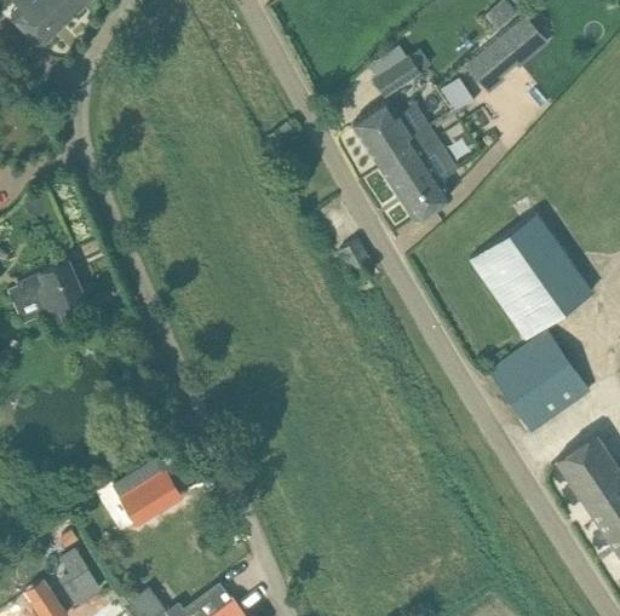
[(11,0),(18,9),(11,16),(41,47),(90,0),(11,0)]
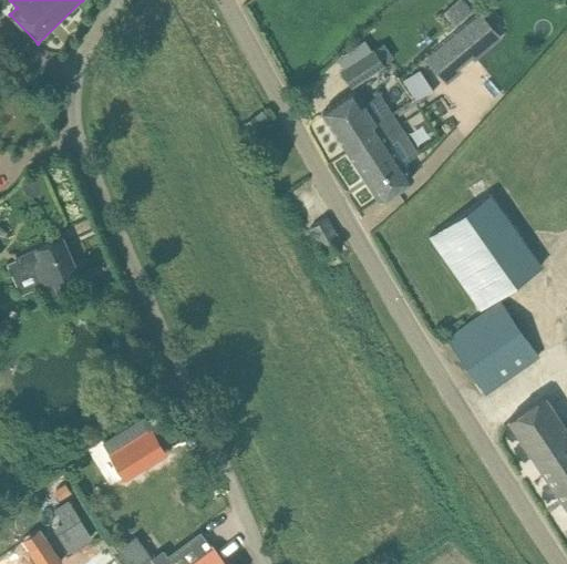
[(447,14),(457,27),(474,13),(464,1),(447,14)]
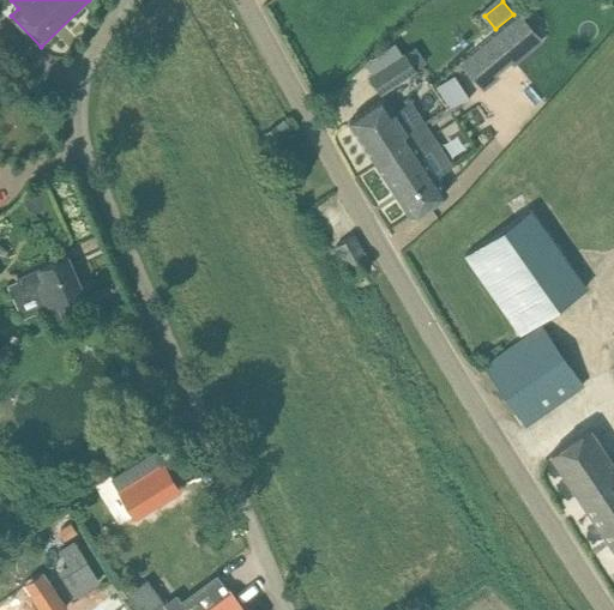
[(482,90),(498,78),(511,66),(540,42),(519,18),(462,66),(482,90)]
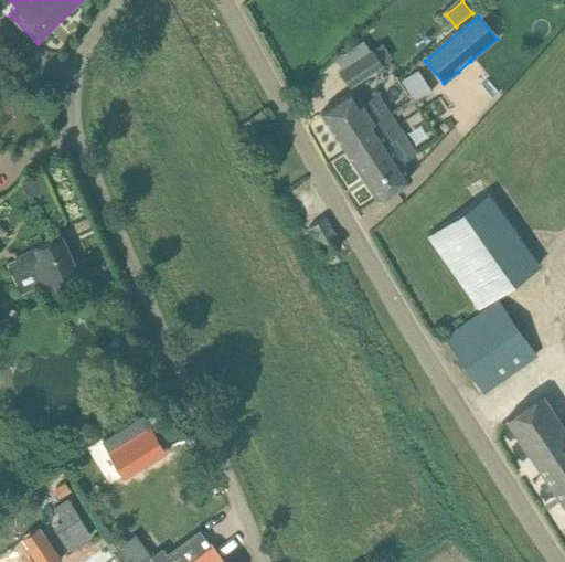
[(351,88),(382,69),(372,53),(341,74),(351,88)]
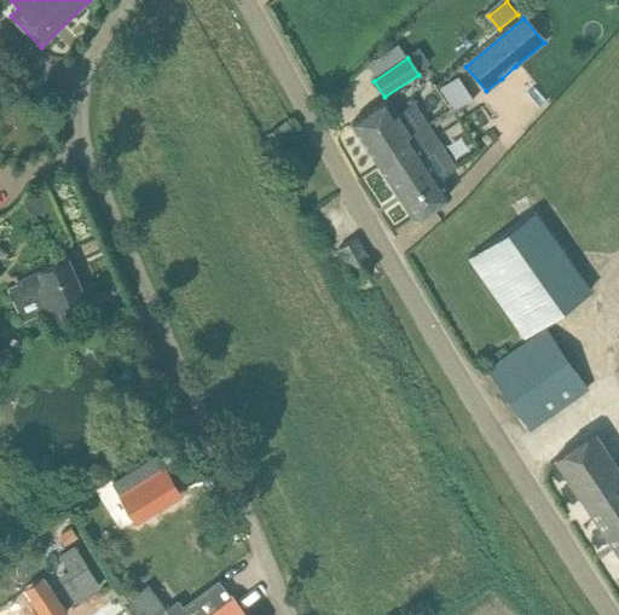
[(456,114),(478,102),(464,77),(443,90),(456,114)]
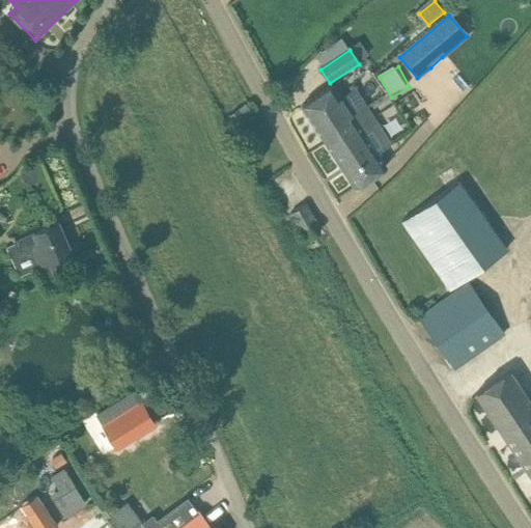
[(302,108),(326,145),(356,124),(352,119),(366,109),(355,91),(341,100),(333,87),(302,108)]
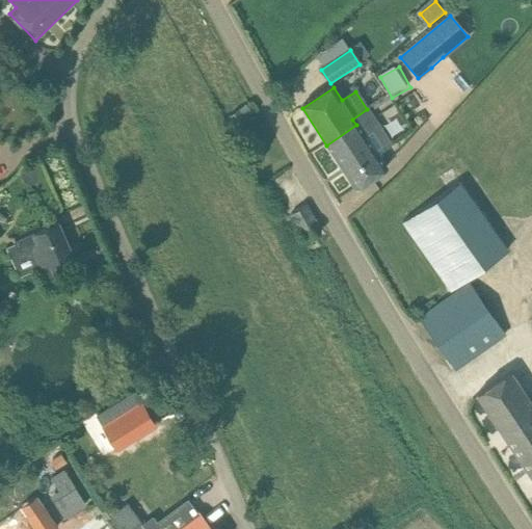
[(356,125),(326,146),(355,190),(387,170),(364,135),(378,126),(367,109),(352,120),(356,125)]
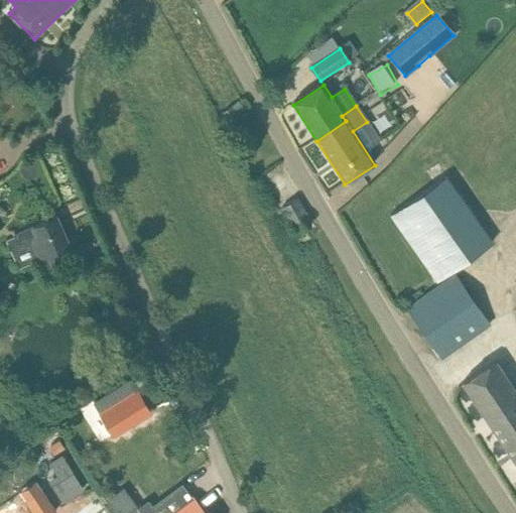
[(445,178),(391,218),(437,283),(492,245),(445,178)]
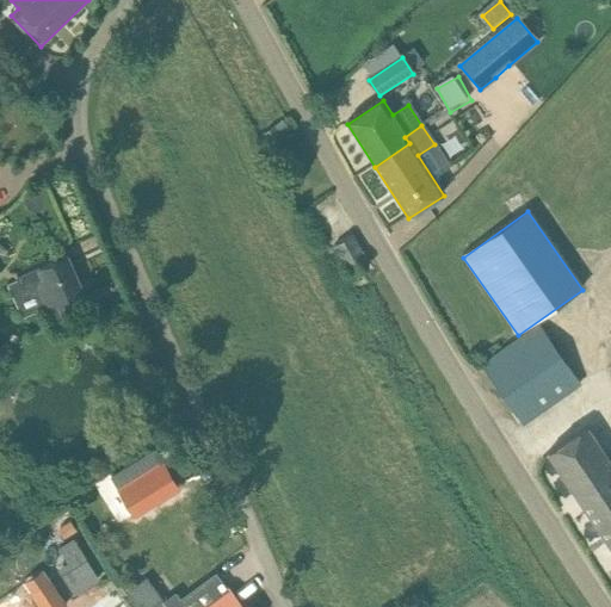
[(370,265),(352,236),(334,247),(352,276),(370,265)]
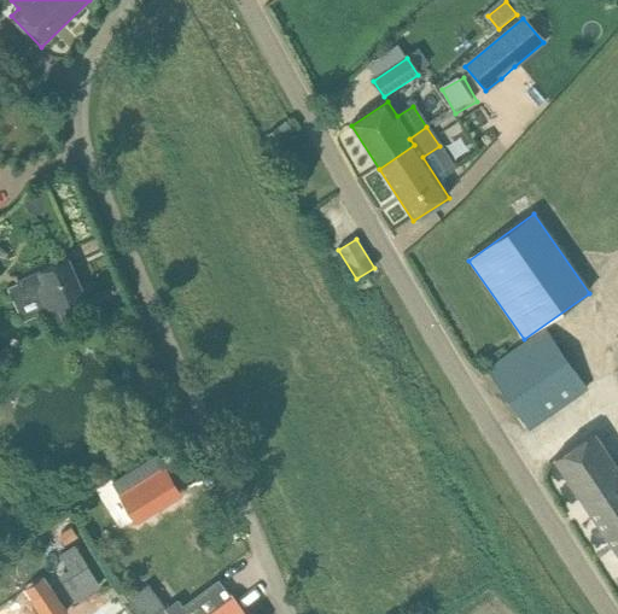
[(66,262),(18,285),(24,299),(36,294),(54,334),(73,327),(63,304),(81,296),(66,262)]
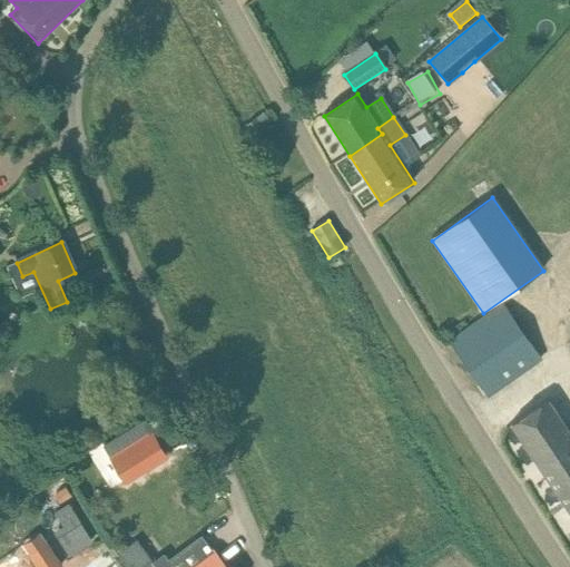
[(502,305),(467,331),(449,343),(487,398),(541,359),(502,305)]
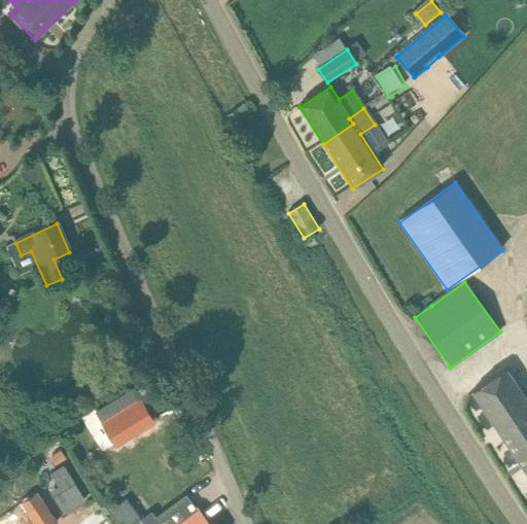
[(526,403),(505,371),(490,381),(472,392),(526,474),(526,403)]
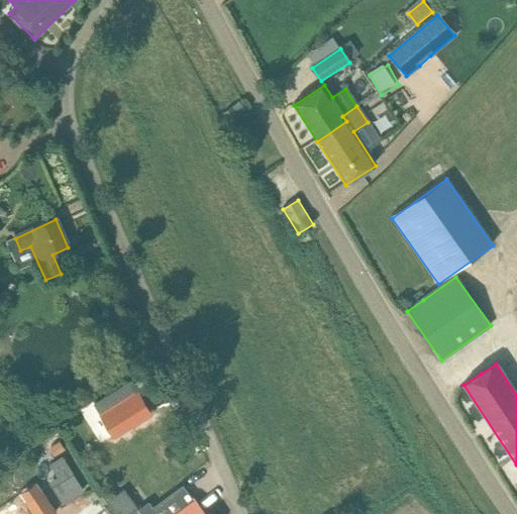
[(94,404),(101,415),(137,393),(131,382),(94,404)]
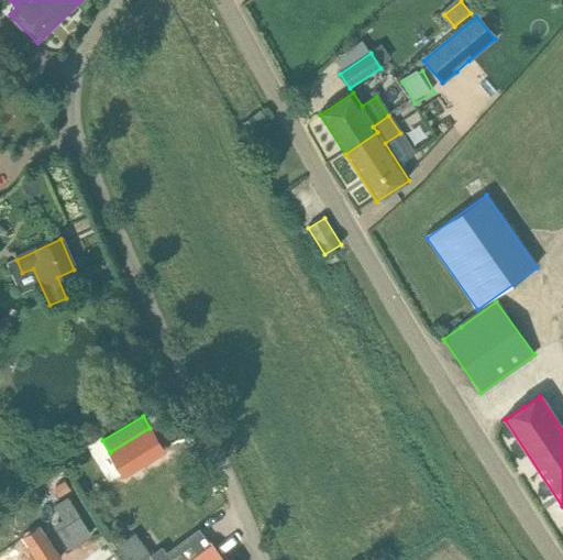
[(150,428),(110,452),(125,479),(166,453),(150,428)]
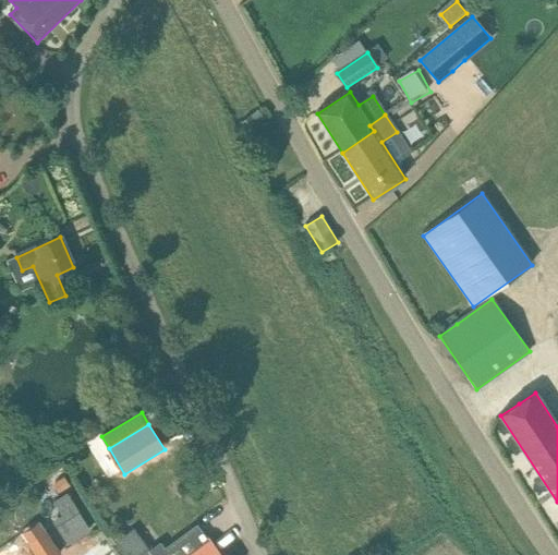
[(60,474),(51,480),(57,489),(67,483),(60,474)]
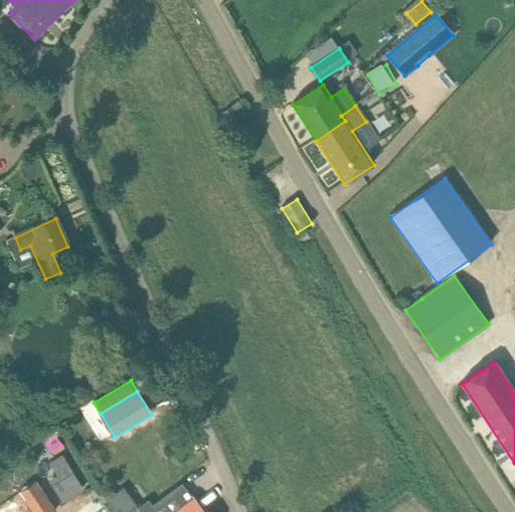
[(57,476),(71,498),(83,491),(61,457),(49,464),(57,476)]
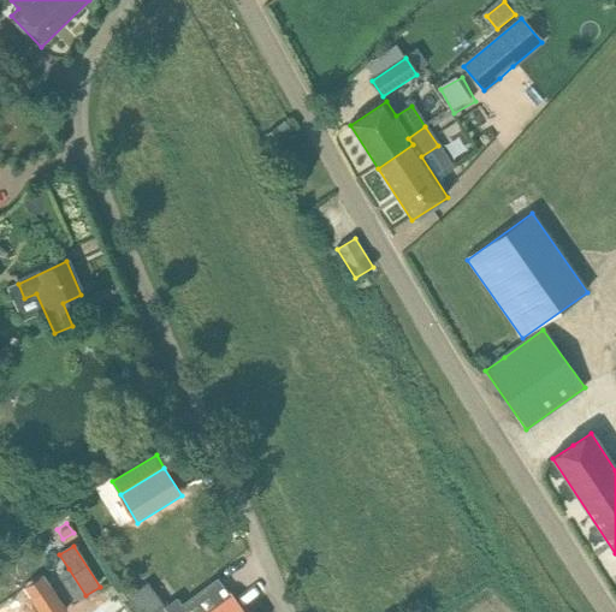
[(128,600),(126,600),(135,611),(155,611),(163,606),(164,606),(148,584),(128,599),(128,600)]
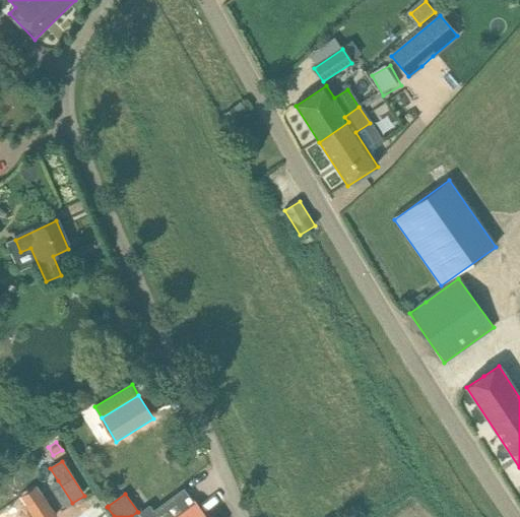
[(43,495),(24,507),(30,516),(56,516),(53,511),(43,495)]
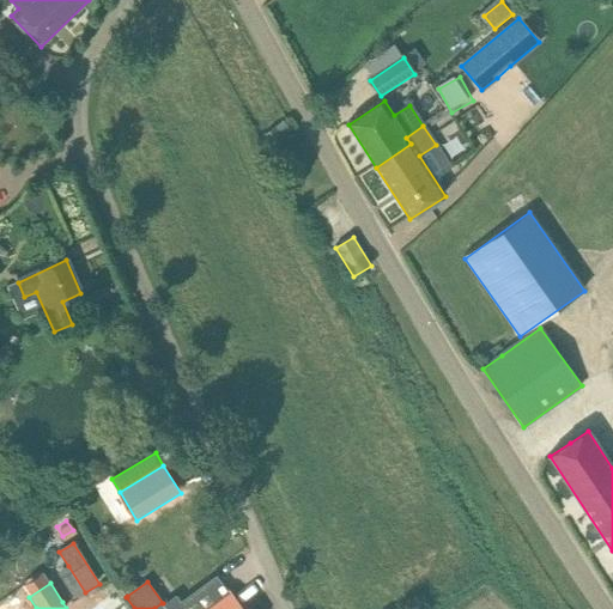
[(132,584),(122,591),(127,597),(127,596),(135,590),(132,584)]
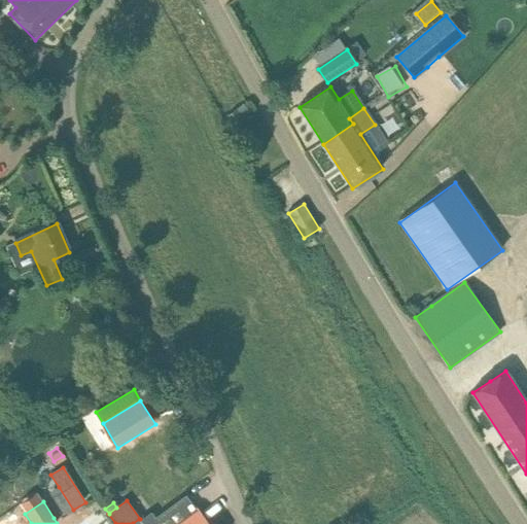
[(139,519),(133,523),(209,523),(200,512),(199,514),(184,523),(171,523),(163,514),(155,519),(151,514),(141,522),(139,519)]
